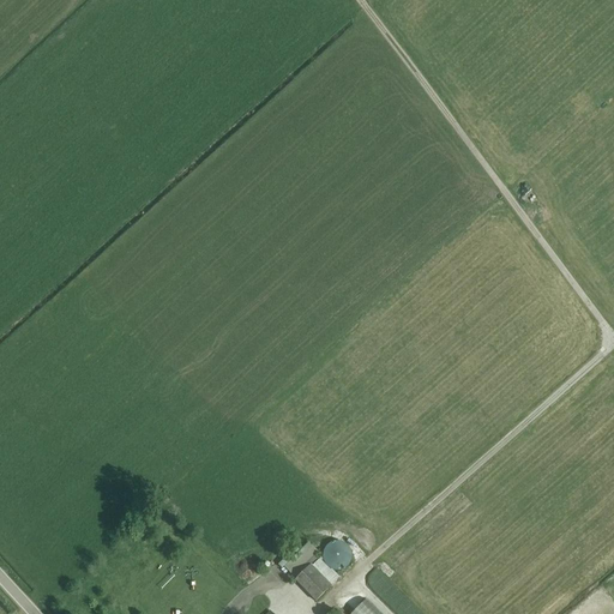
[(319,559),(312,565),(330,583),(337,576),(319,559)]
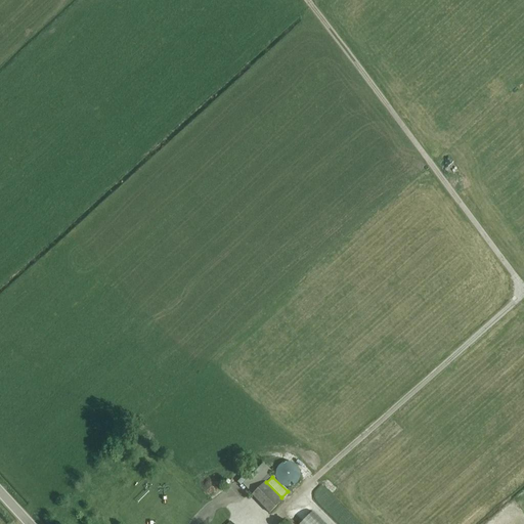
[(319,482),(308,492),(312,497),(324,486),(319,482)]
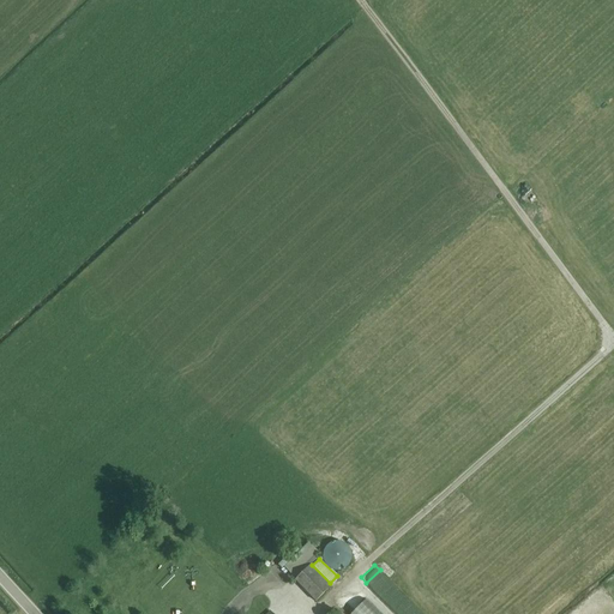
[(315,601),(331,585),(311,566),(295,582),(315,601)]
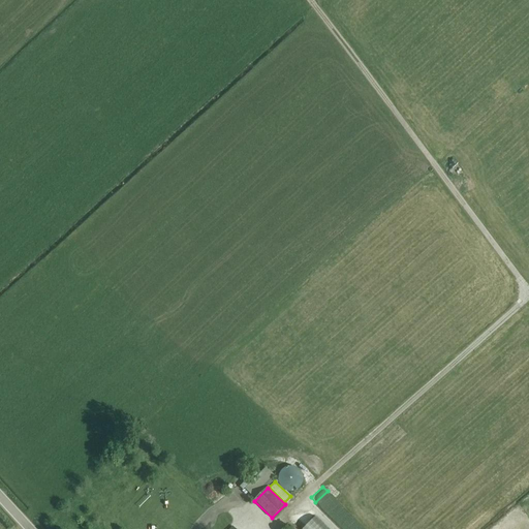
[(331,518),(338,511),(341,516),(344,514),(327,494),(317,502),(331,518)]
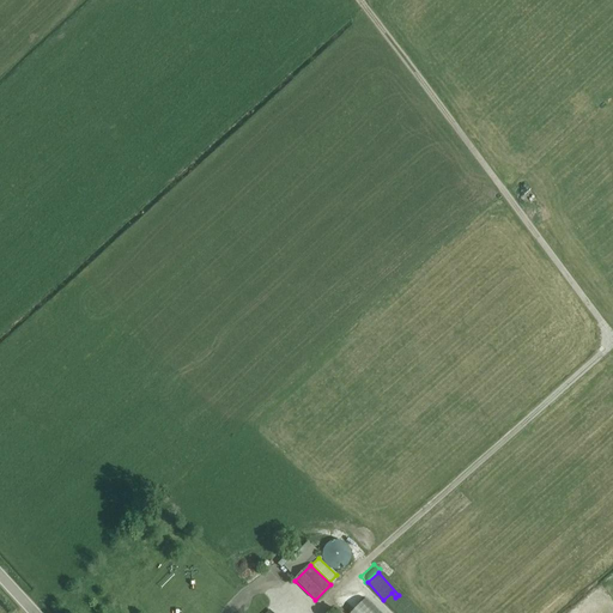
[(417,612),(404,599),(394,608),(398,612),(417,612)]
